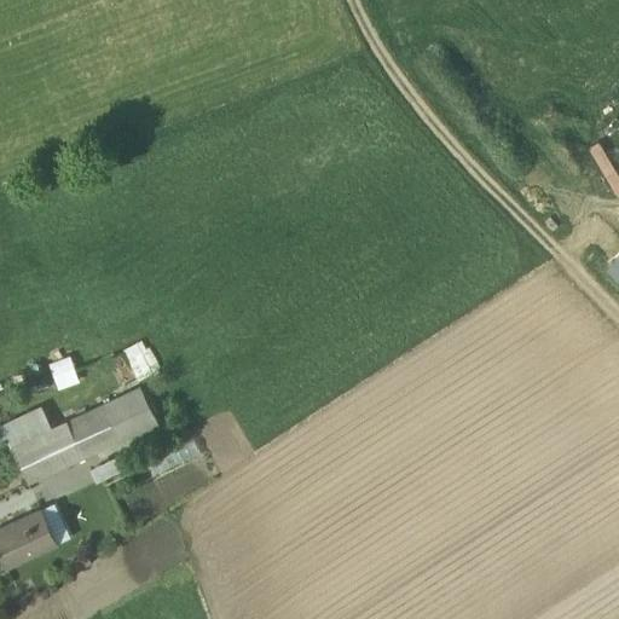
[(69,359),(48,366),(57,389),(77,383),(69,359)]
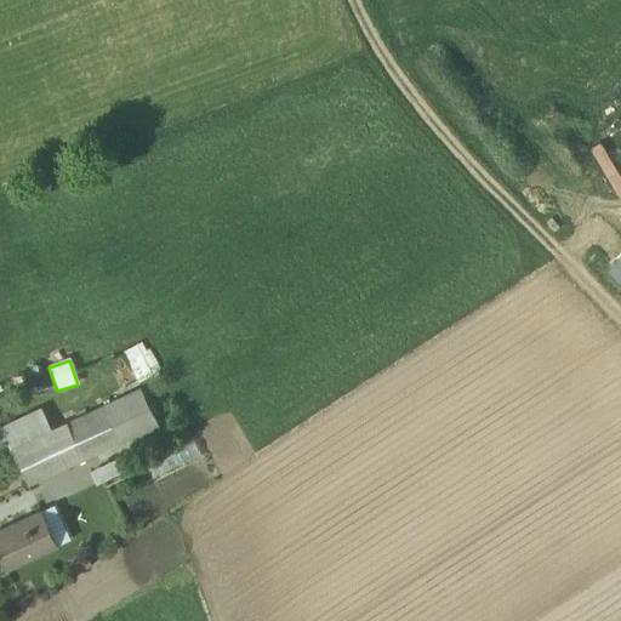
[(138,387),(102,405),(117,444),(132,437),(137,445),(155,437),(151,428),(157,425),(138,387)]
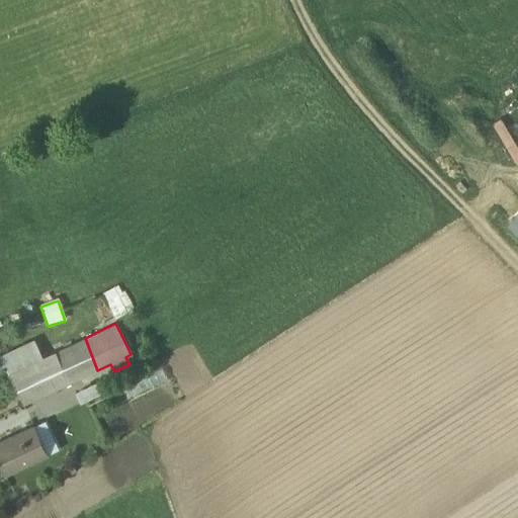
[(7,374),(23,405),(97,370),(85,338),(7,374)]
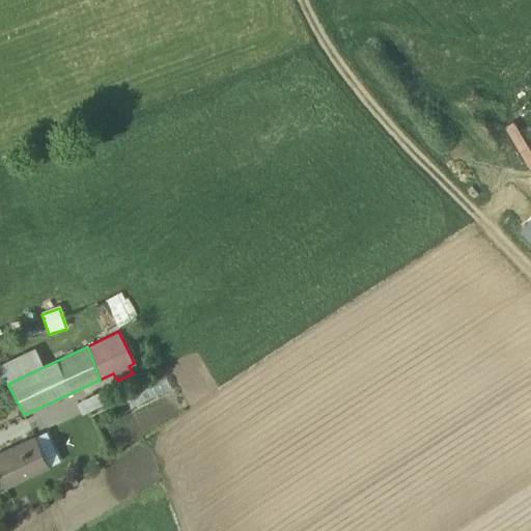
[(0,364),(0,368),(7,384),(43,366),(34,347),(0,364)]
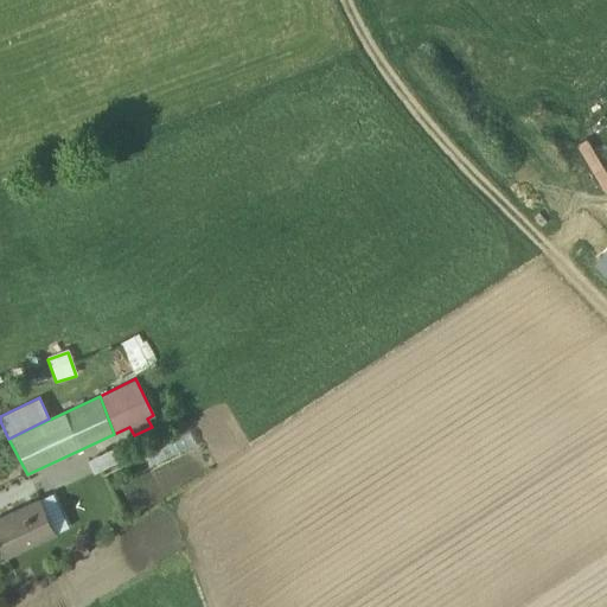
[(88,461),(94,473),(117,461),(112,449),(88,461)]
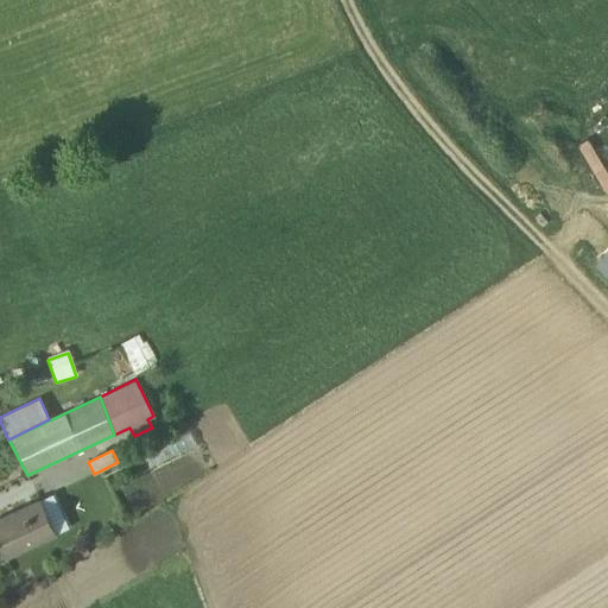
[(68,527),(52,494),(0,518),(0,549),(5,558),(68,527)]
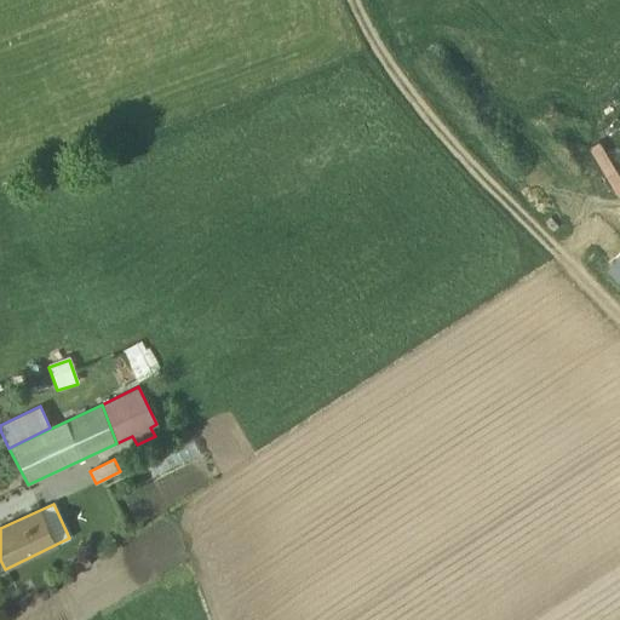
[(118,517),(107,517),(105,538),(118,538),(118,517)]
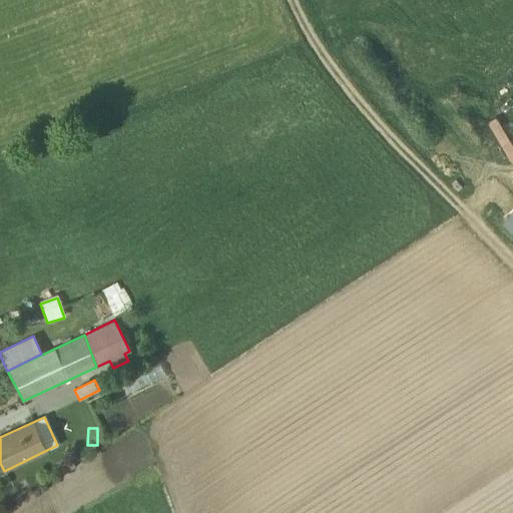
[(74,466),(69,459),(53,469),(58,477),(74,466)]
